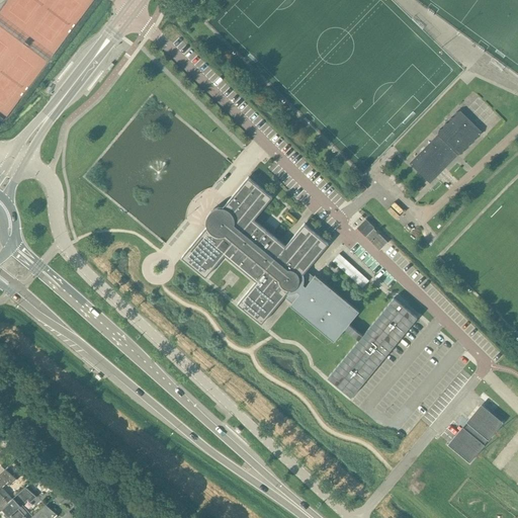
[(430,183),(457,155),(462,153),(463,149),(468,147),(469,143),(473,142),(475,137),(480,136),(481,131),(460,111),(456,112),(454,117),(450,118),(449,122),(444,124),(443,128),(439,130),(438,135),(410,163),(430,183)]
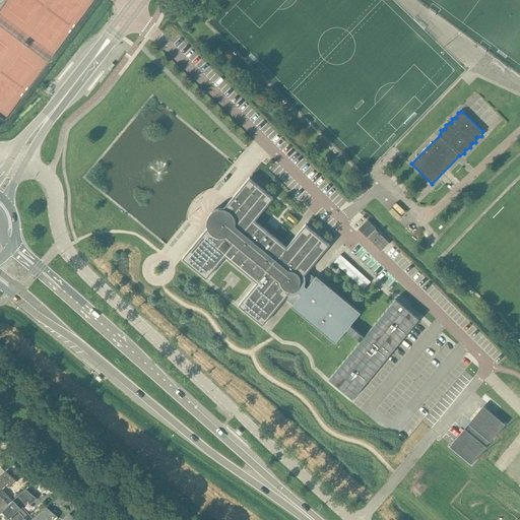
[(209,225),(182,258),(206,278),(224,256),(257,282),(238,305),(262,325),(285,298),(293,304),(290,306),(291,306),(335,342),(360,312),(326,284),(317,276),(316,275),(315,277),(310,274),(307,271),(329,244),(305,224),(286,247),(281,242),(254,220),(273,198),(249,178),(221,210),(219,208),(214,210),(207,217),(206,223),(209,225)]
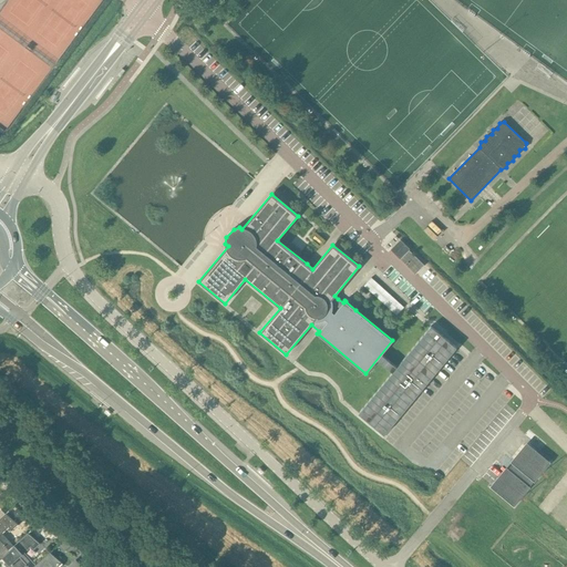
[(415,275),(424,266),(409,250),(410,249),(400,240),(391,249),(415,275)]
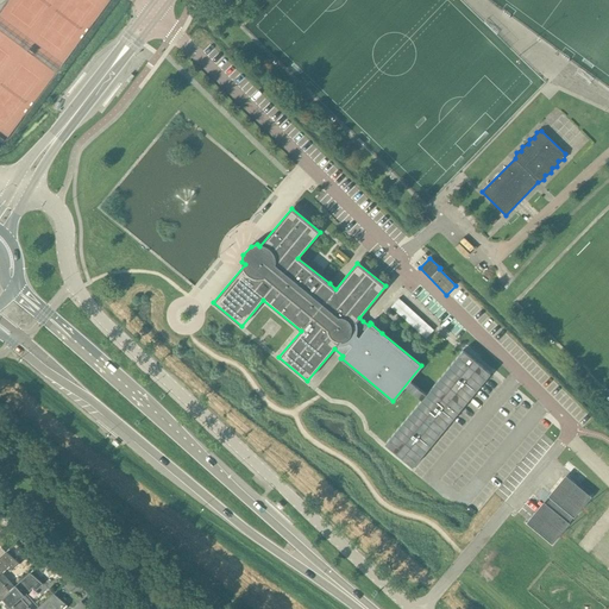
[(545,506),(529,523),(552,542),(569,523),(567,522),(572,516),(573,518),(590,498),(589,497),(566,479),(563,483),(560,488),(557,491),(552,497),(556,501),(552,504),(550,509),(545,506)]
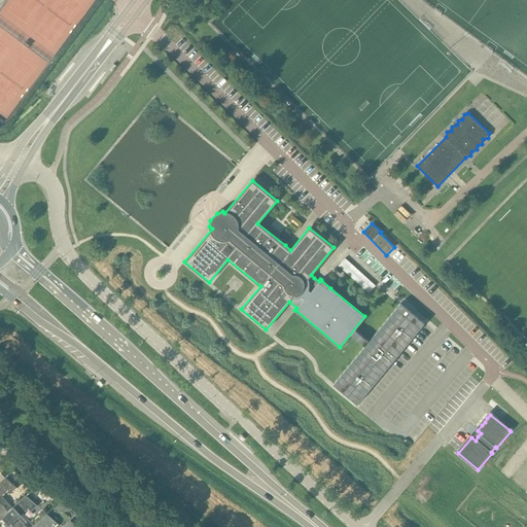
[(8,511),(0,500),(0,496),(8,490),(11,493),(18,487),(6,477),(0,482),(0,519),(2,518),(2,517),(8,511)]
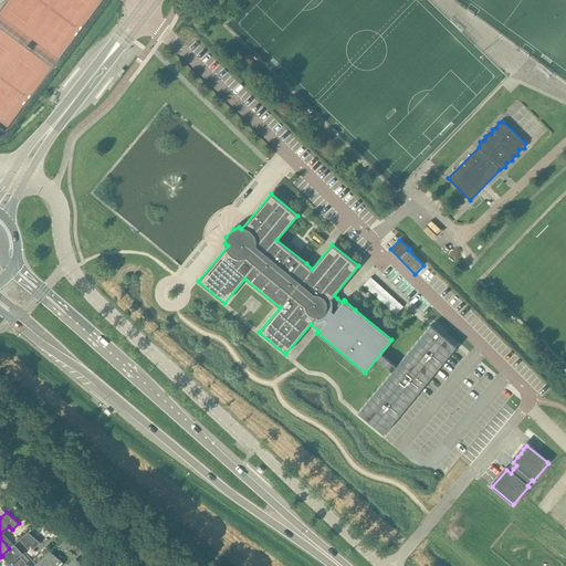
[(55,534),(61,538),(65,534),(61,530),(55,534)]
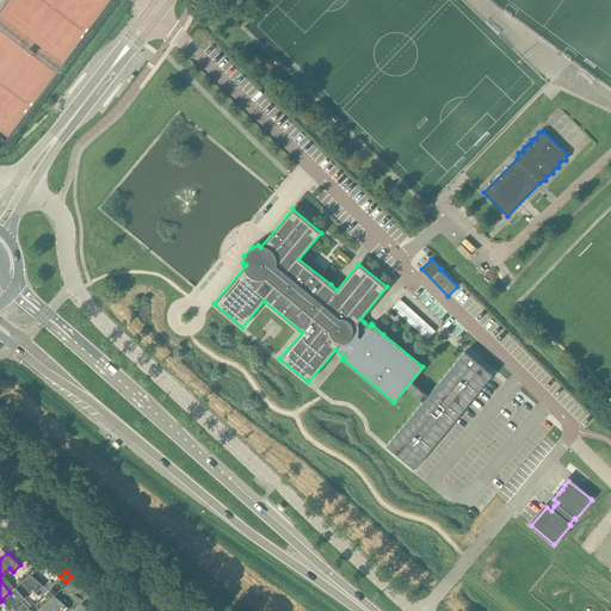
[(31,610),(22,599),(34,588),(36,592),(44,585),(31,574),(10,592),(2,599),(2,600),(7,605),(5,608),(7,610),(31,610)]
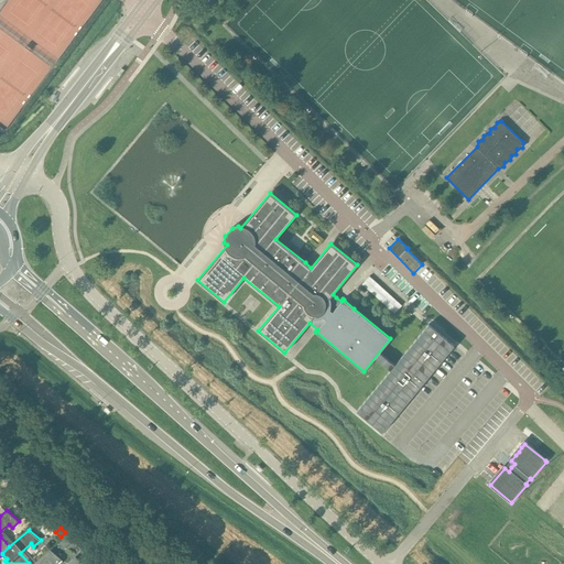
[(69,534),(64,539),(68,543),(73,539),(69,534)]
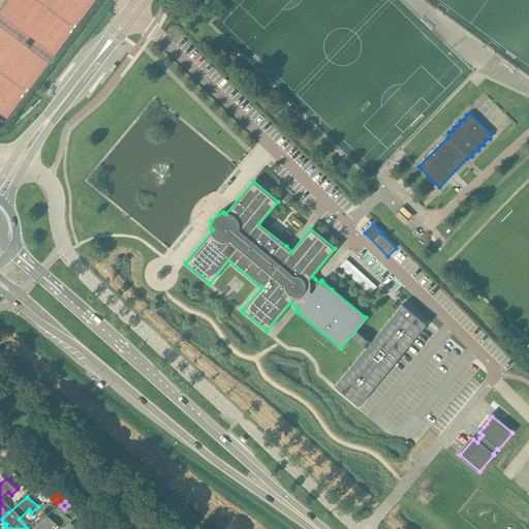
[(48,528),(50,528),(54,528),(59,525),(48,515),(31,528),(48,528)]
